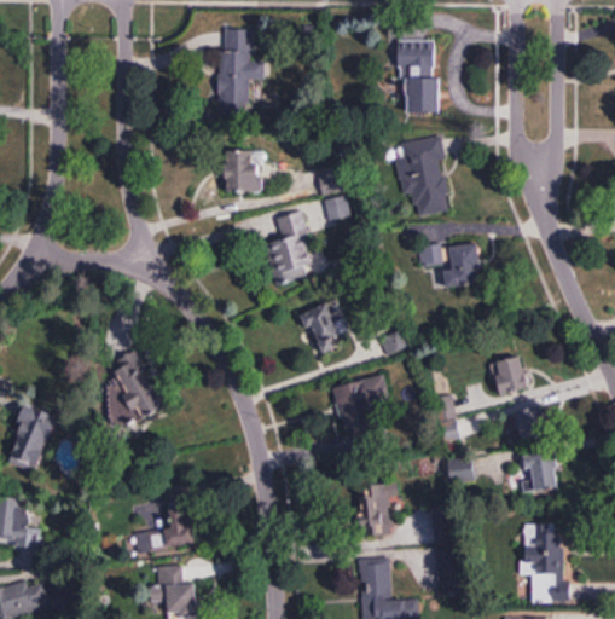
[(218,114),(250,115),(250,80),(262,80),(264,61),(250,61),(250,30),(218,30),(218,114)]
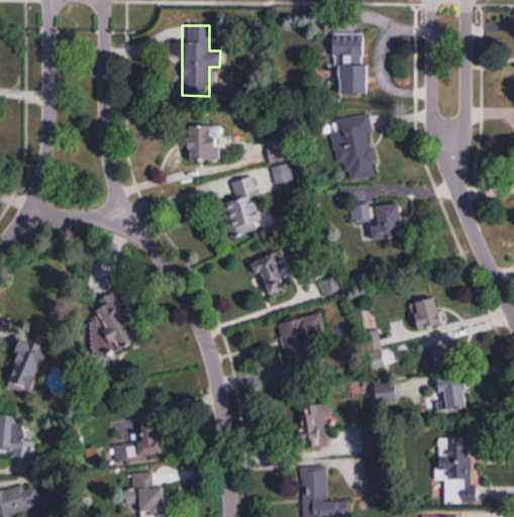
[(332,34),(333,95),(365,94),(365,33),(332,34)]
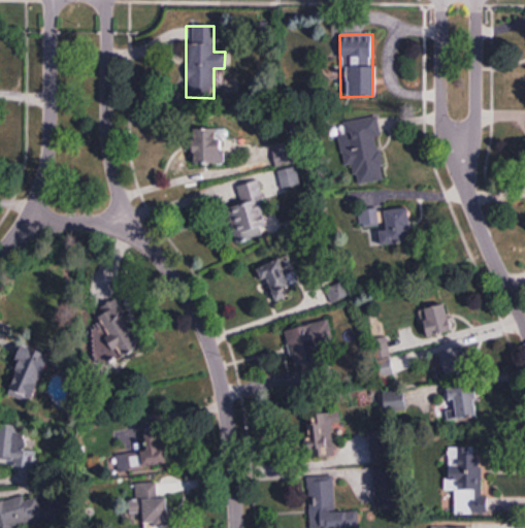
[(354,185),(384,179),(373,118),(334,125),(341,167),(351,165),(354,185)]
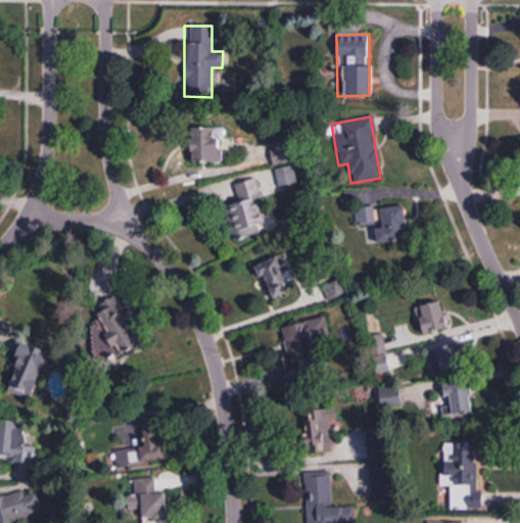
[(189,125),(189,162),(219,162),(219,136),(211,136),(211,125),(189,125)]
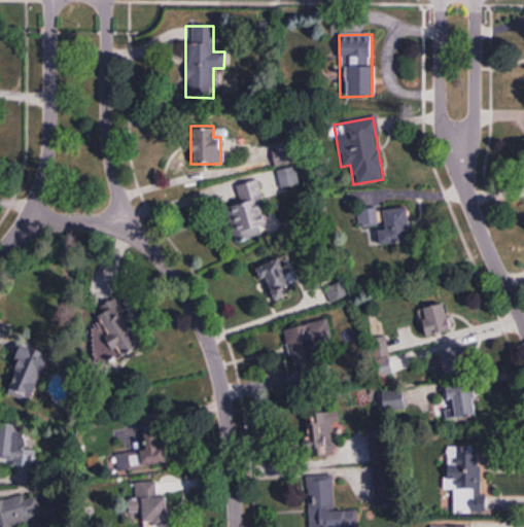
[(234,234),(266,229),(256,179),(225,184),(234,234)]
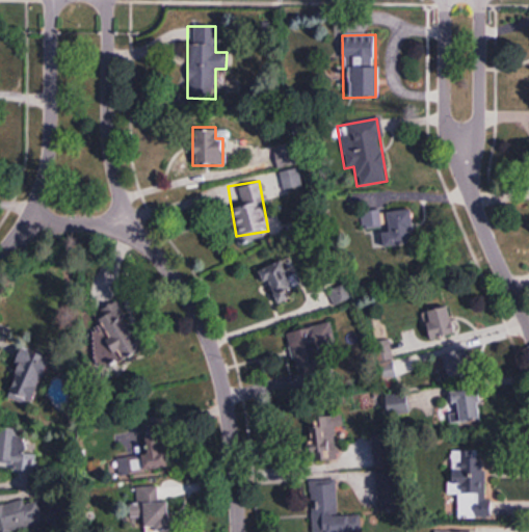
[(358,212),(359,231),(378,230),(379,247),(413,245),(410,210),(358,212)]
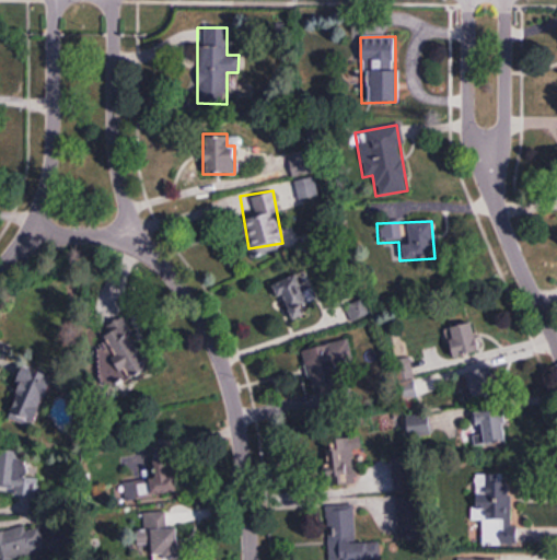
[(273,282),(283,322),(314,313),(303,275),(273,282)]
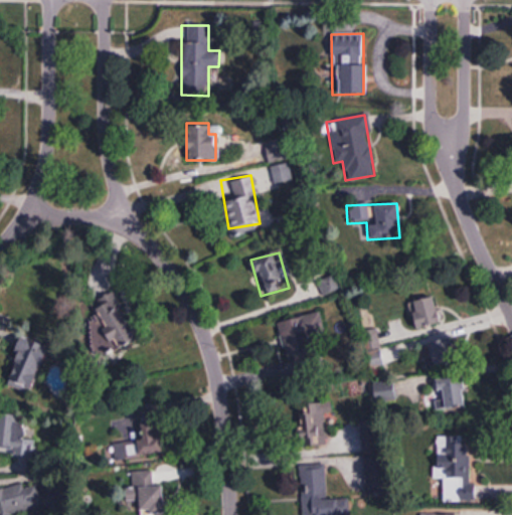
[(87,277),(92,293),(106,288),(101,272),(87,277)]
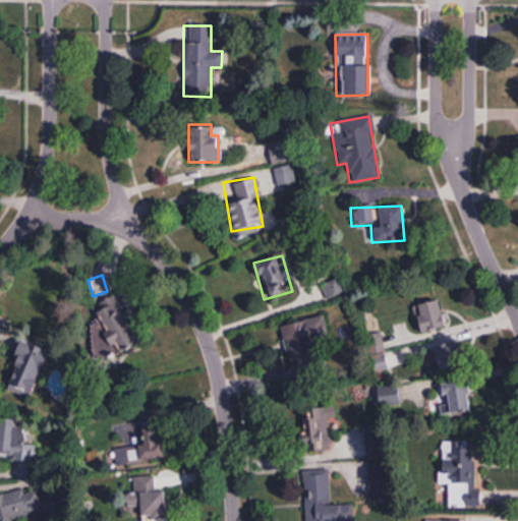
[(444,326),(435,299),(412,306),(421,333),(444,326)]
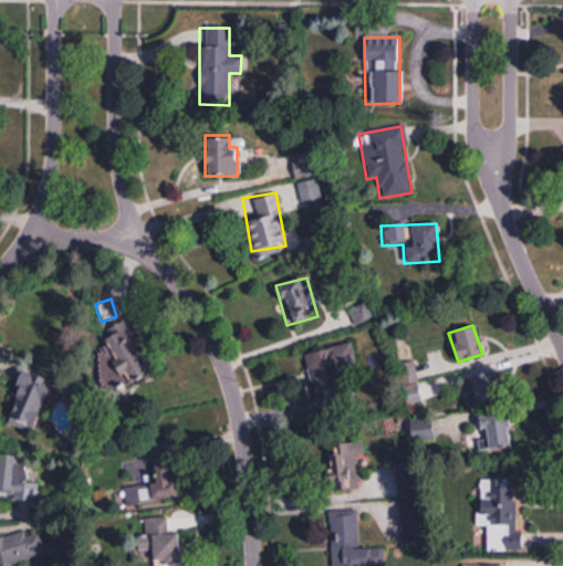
[(95,362),(107,391),(146,376),(126,328),(102,339),(108,356),(95,362)]
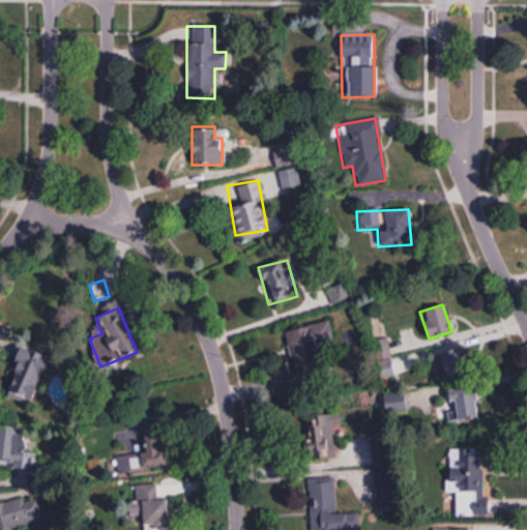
[(283,332),(294,378),(338,367),(326,321),(283,332)]
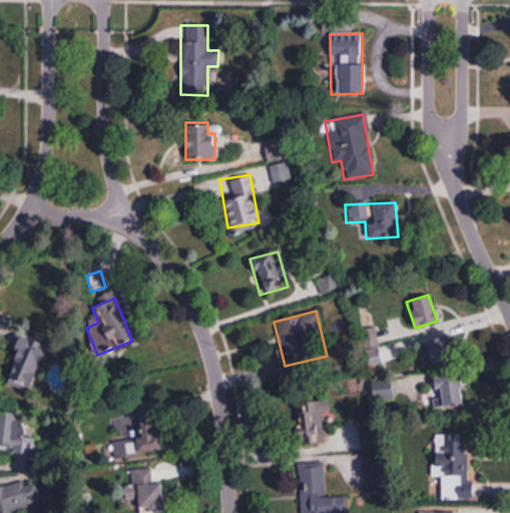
[(367,367),(381,364),(373,329),(365,330),(370,351),(363,353),(367,367)]
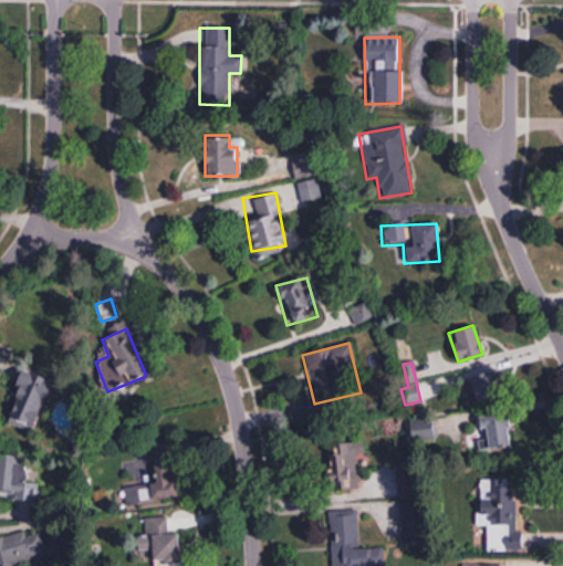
[(476,406),(500,398),(491,370),(467,378),(476,406)]
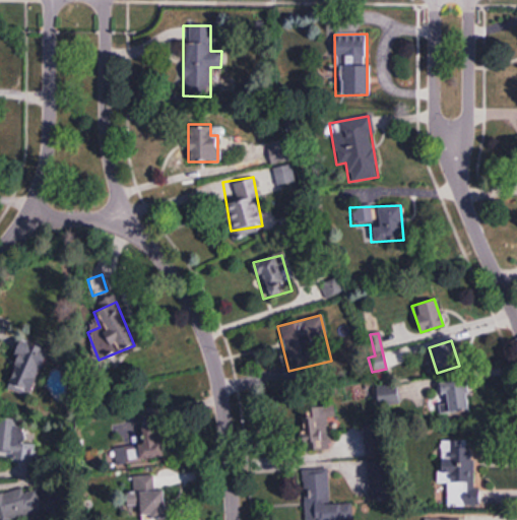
[(14,343),(14,382),(41,382),(41,343),(14,343)]
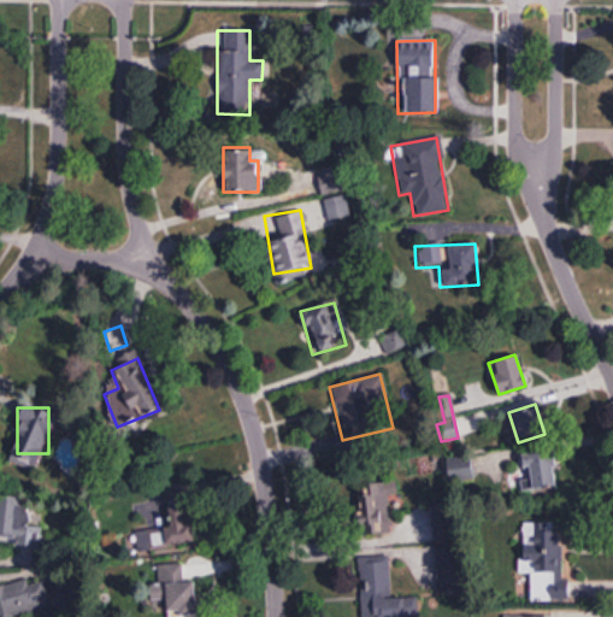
[(522,489),(554,487),(552,451),(516,453),(517,469),(520,469),(522,489)]
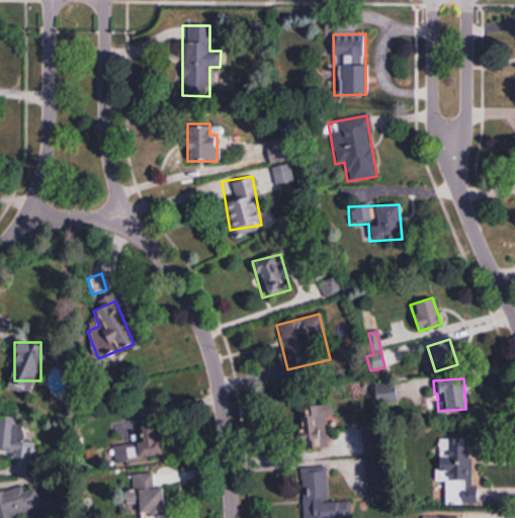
[(374,385),(374,404),(394,404),(394,385),(374,385)]
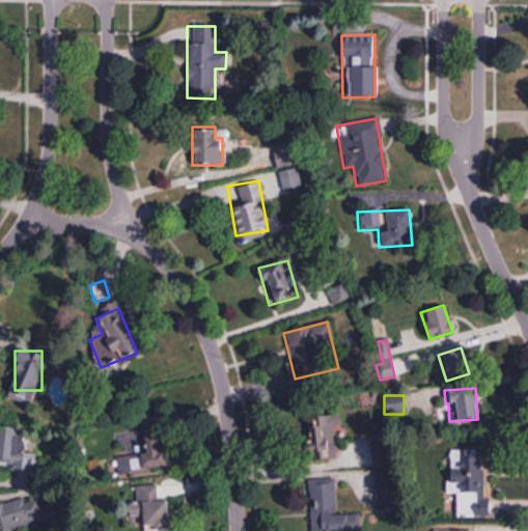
[(315,459),(340,458),(339,416),(314,416),(315,459)]
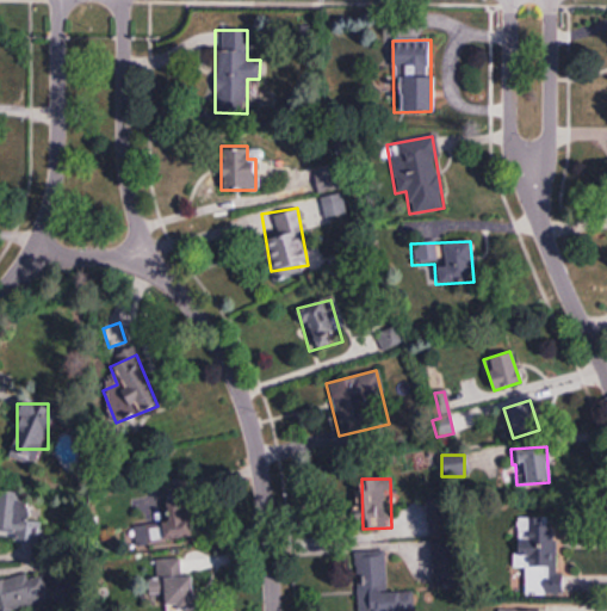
[(0,535),(25,535),(25,493),(0,493),(0,535)]
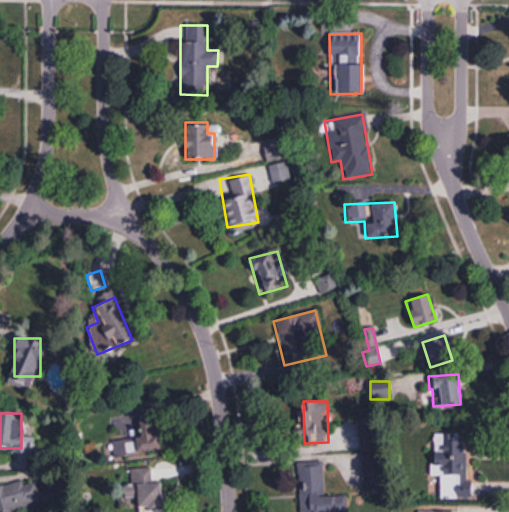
[(139,439),(112,439),(112,457),(153,457),(154,419),(139,419),(139,439)]
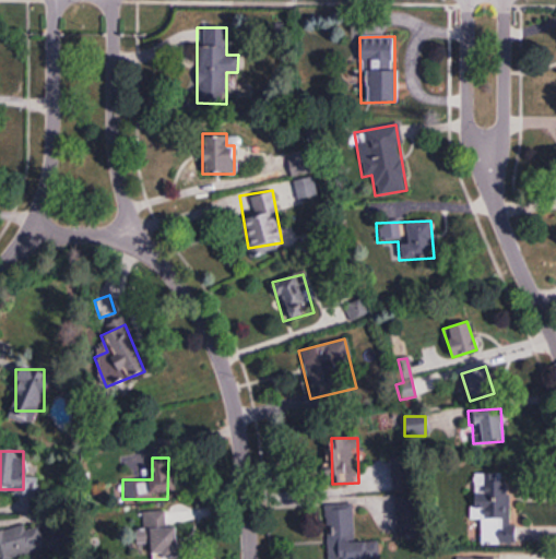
[(476,545),(509,544),(507,474),(474,475),(476,545)]
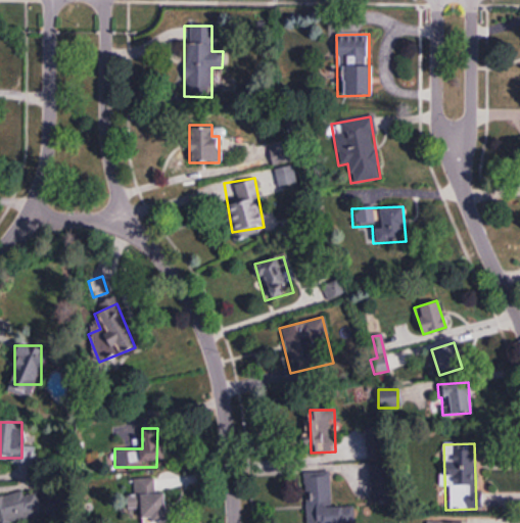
[(352,522),(352,502),(330,502),(330,476),(308,476),(308,522),(352,522)]
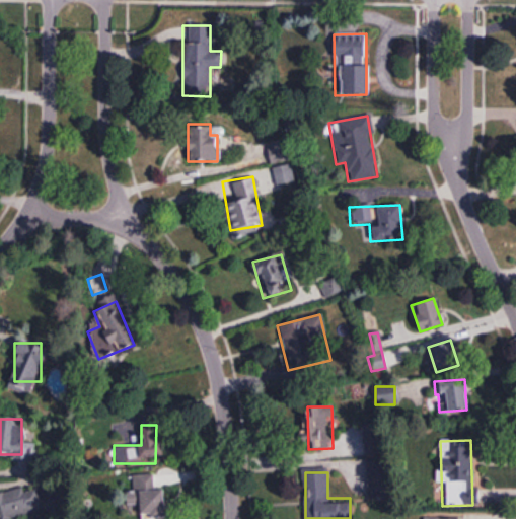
[(163,518),(163,476),(134,476),(134,518),(163,518)]
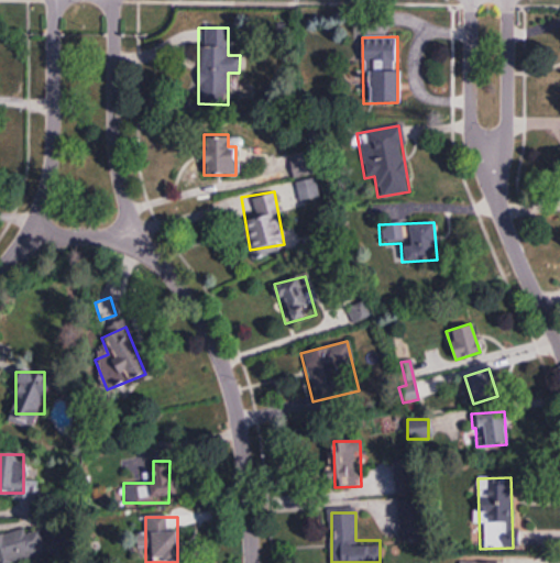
[(0,562),(6,562),(7,562),(12,562),(17,539),(0,536),(0,562)]
